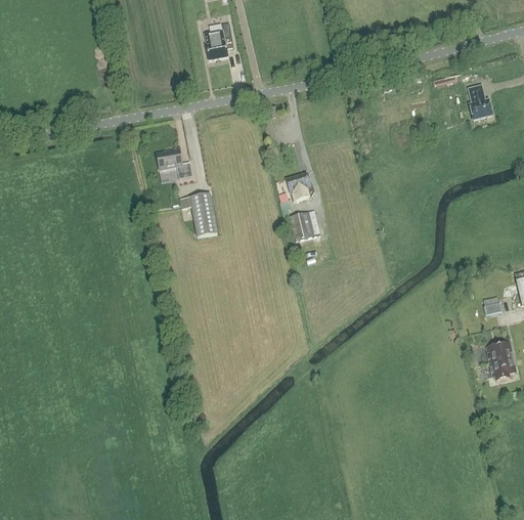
[(221,25),(222,29),(204,32),(206,45),(208,59),(228,55),(226,49),(233,48),(231,37),(228,23),(221,25)]
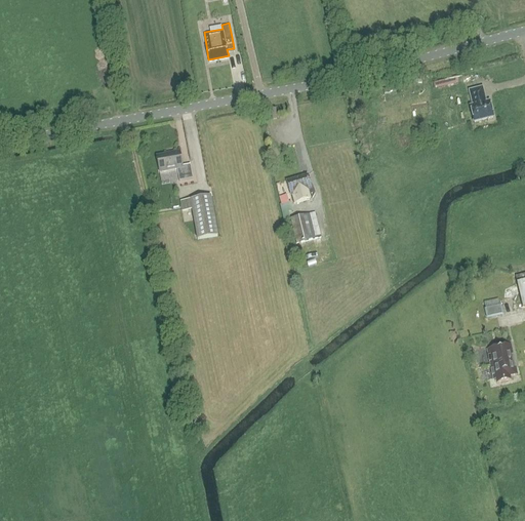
[(474,119),(492,114),(489,98),(485,99),(482,85),(469,88),(473,103),(470,104),(474,119)]
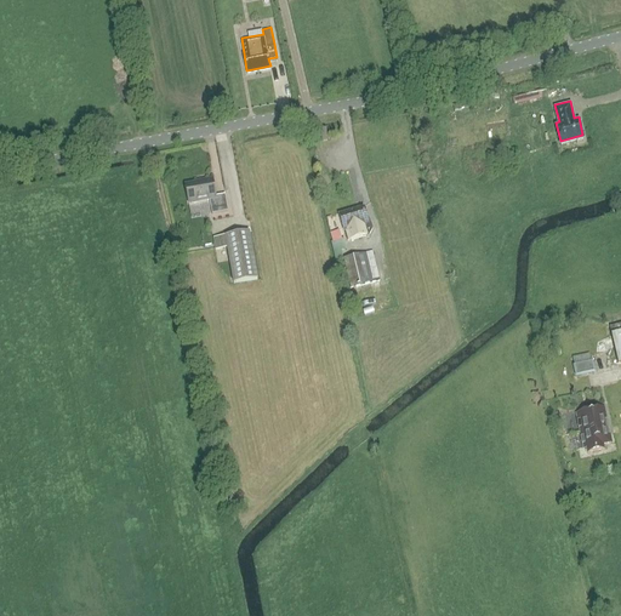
[(311,125),(312,137),(326,136),(326,124),(311,125)]
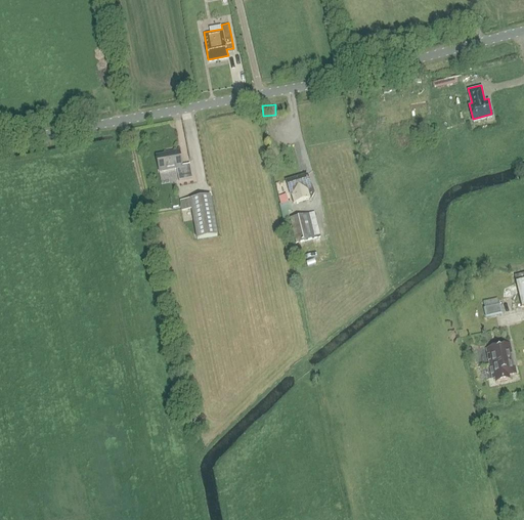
[(178,177),(192,175),(189,161),(181,163),(179,147),(170,149),(156,153),(159,169),(176,166),(178,177)]
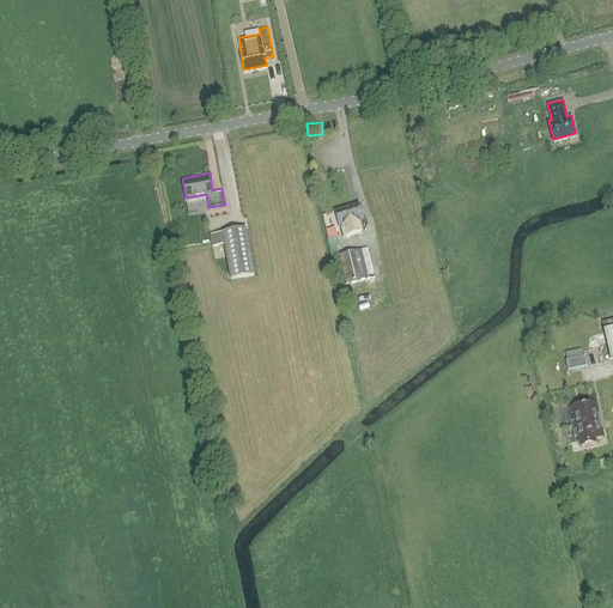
[(343,235),(360,230),(363,231),(366,223),(364,216),(363,216),(358,201),(333,208),(335,218),(337,218),(339,226),(340,225),(343,235)]
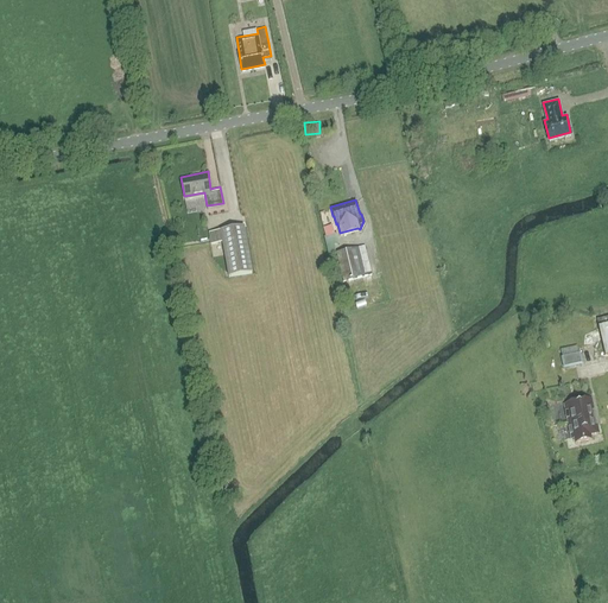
[(242,223),(219,227),(227,274),(252,270),(242,223)]
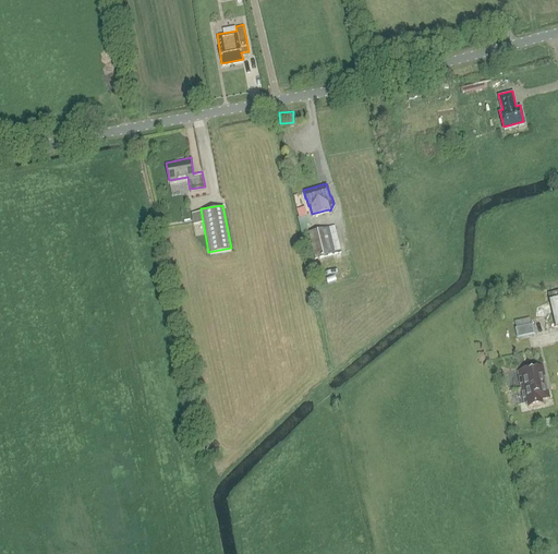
[(312,220),(308,212),(298,214),(302,232),(308,230),(306,223),(312,220)]
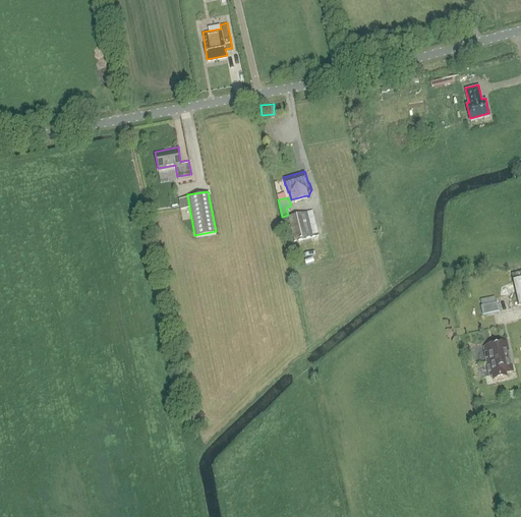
[(294,238),(319,232),(312,208),(289,214),(289,215),(288,215),(294,238)]
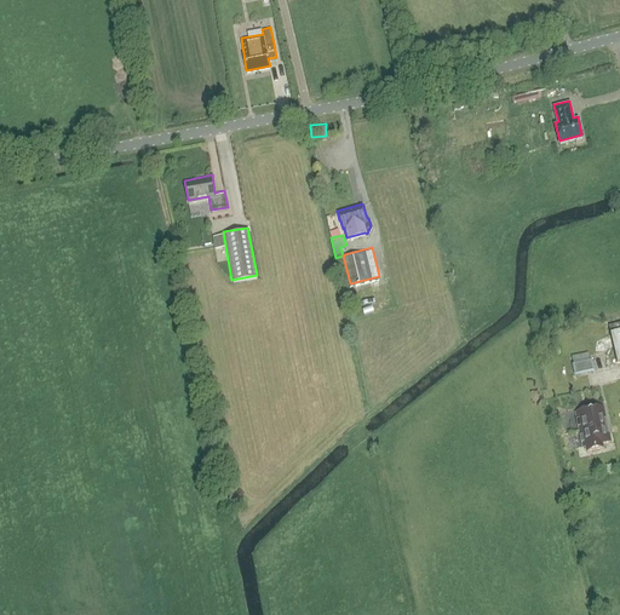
[(616,358),(619,357),(619,319),(608,322),(616,358)]
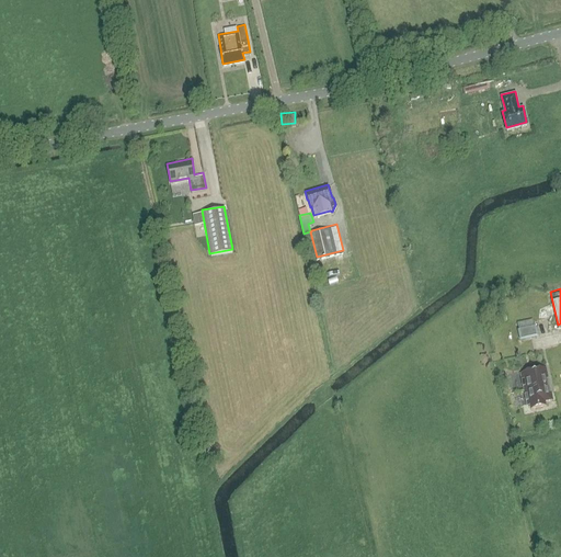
[(534,324),(519,327),(521,336),(536,332),(534,324)]
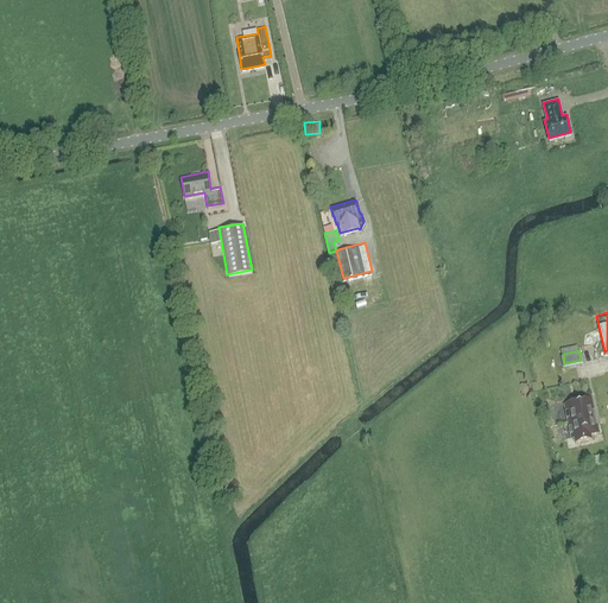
[(568,420),(594,414),(590,395),(564,401),(565,408),(564,408),(565,414),(567,414),(568,420)]
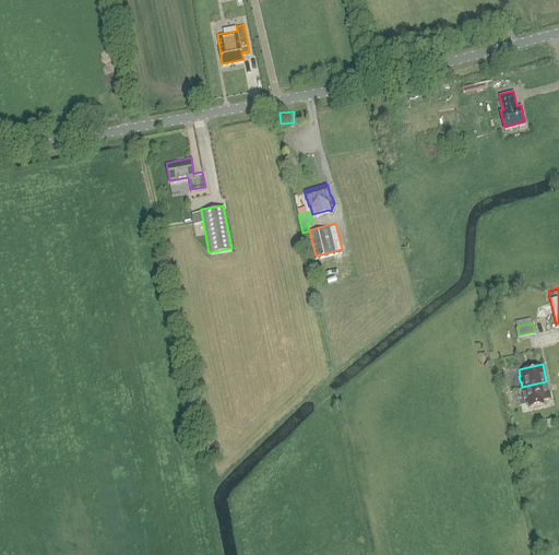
[(549,396),(546,381),(522,387),(523,390),(522,390),(523,397),(524,397),(525,401),(527,400),(528,404),(542,401),(542,397),(549,396)]
